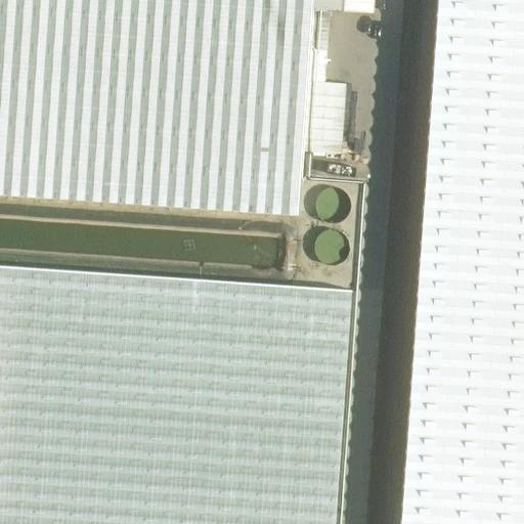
[(0,0),(0,193),(299,215),(310,48),(328,49),(331,9),(374,13),(375,0),(0,0)]
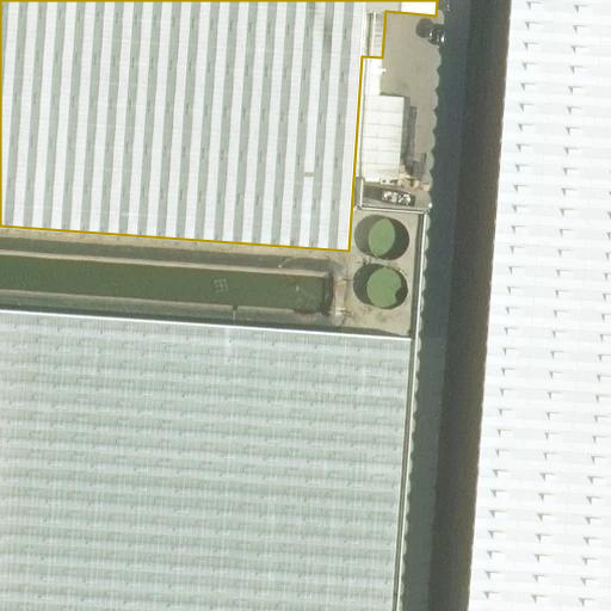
[(610,610),(610,0),(511,0),(468,610),(610,610)]
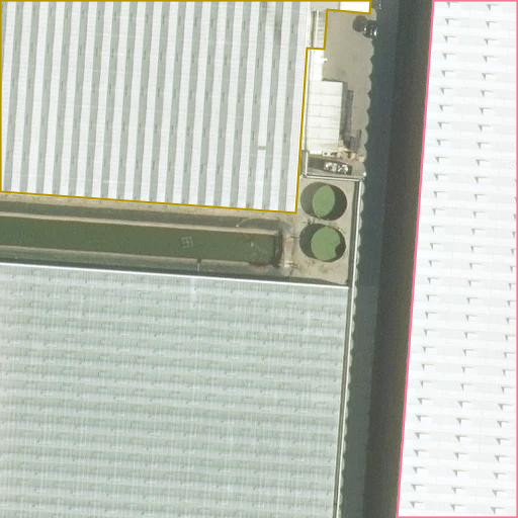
[(347,196),(346,190),(343,185),(341,183),(337,181),(332,180),(326,181),(321,184),(317,189),(315,195),(316,202),(319,207),(322,209),(325,211),(330,212),(336,211),(342,208),(346,203),(347,196)]
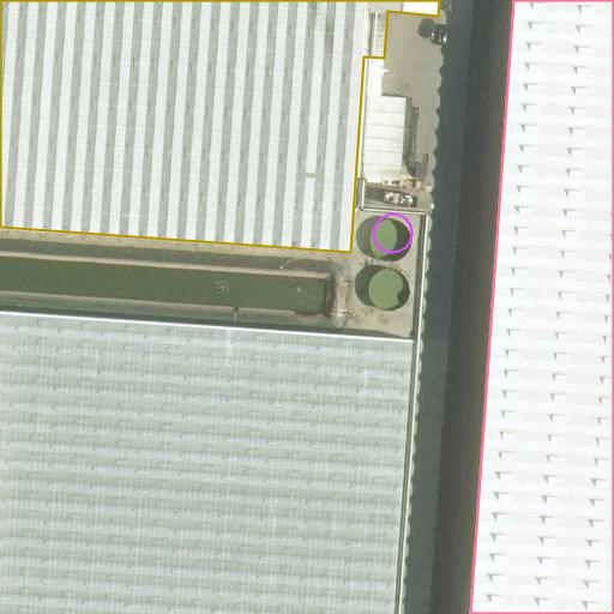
[(407,282),(405,275),(402,269),(397,264),(390,263),(381,263),(375,266),(371,272),(368,280),(368,287),(372,294),(377,298),(381,300),(386,301),(390,301),(395,300),(401,295),(405,289),(407,282)]
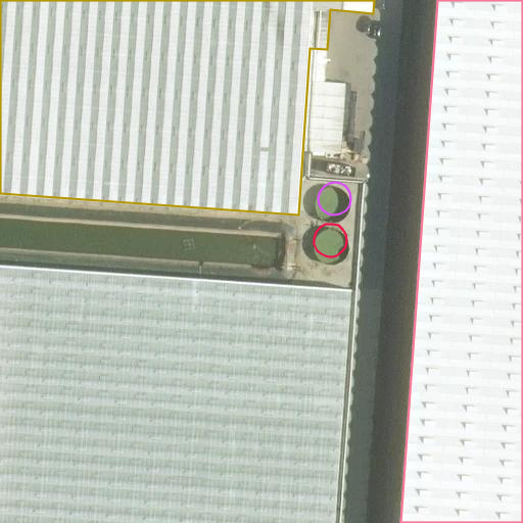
[(334,522),(350,290),(0,265),(0,522),(334,522)]
